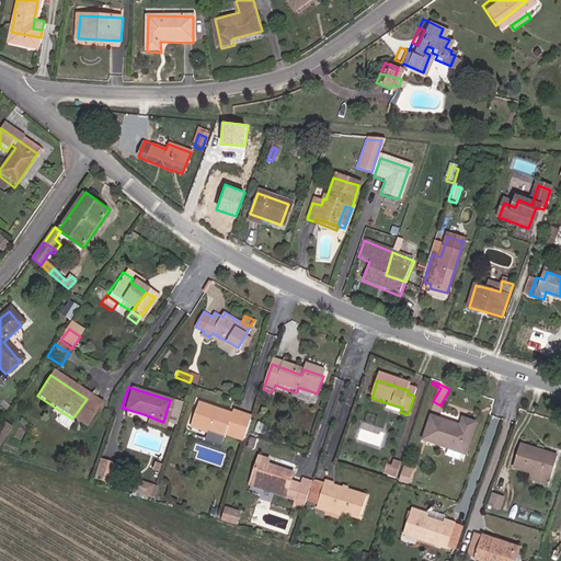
[(311,408),(317,393),(298,387),(297,392),(294,392),(293,397),(292,401),(296,405),(307,409),(310,407),(311,408)]
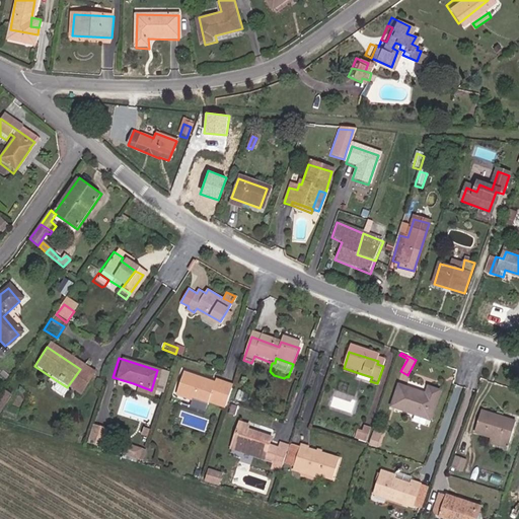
[(92,377),(80,369),(67,387),(68,388),(79,395),(92,377)]
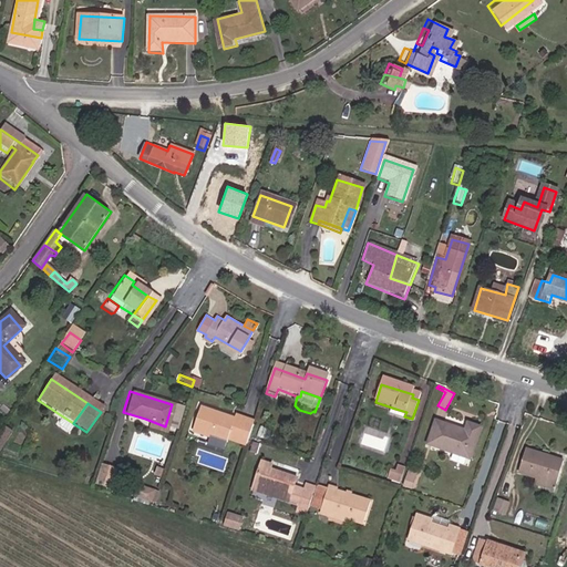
[(195,409),(185,432),(219,444),(220,441),(238,449),(246,424),(229,418),(228,421),(195,409)]
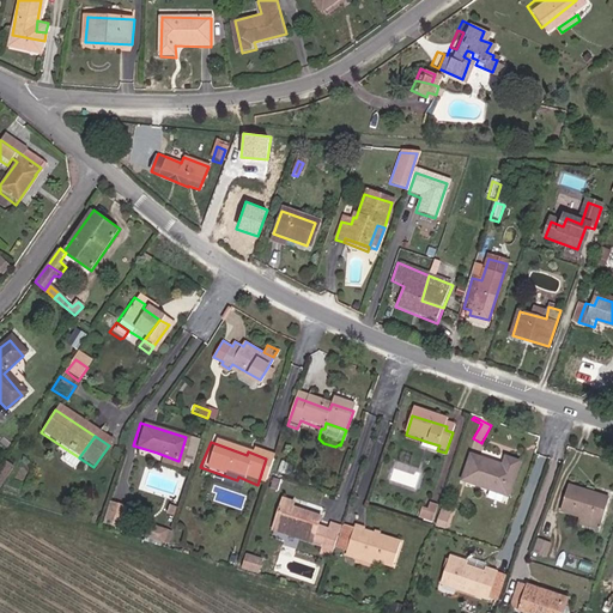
[(80,459),(79,457),(66,449),(58,462),(71,472),(80,459)]
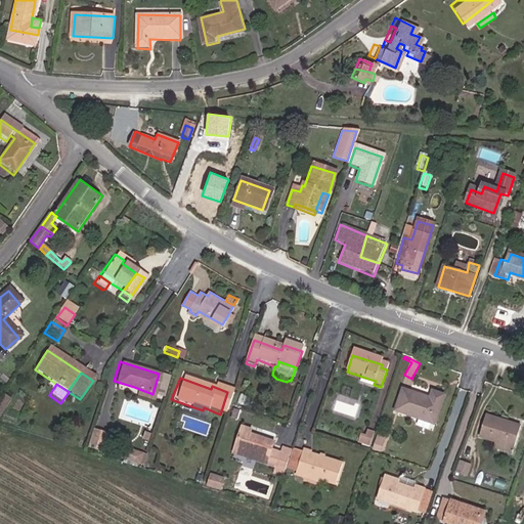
[(150,399),(153,394),(134,387),(131,394),(150,399)]
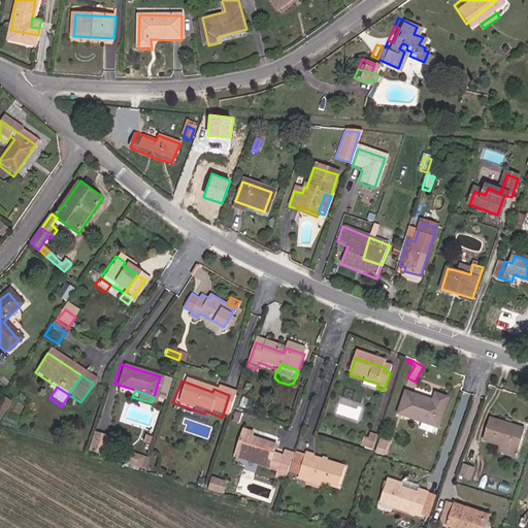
[(419,423),(434,428),(446,399),(433,395),(430,402),(403,394),(397,417),(419,423)]
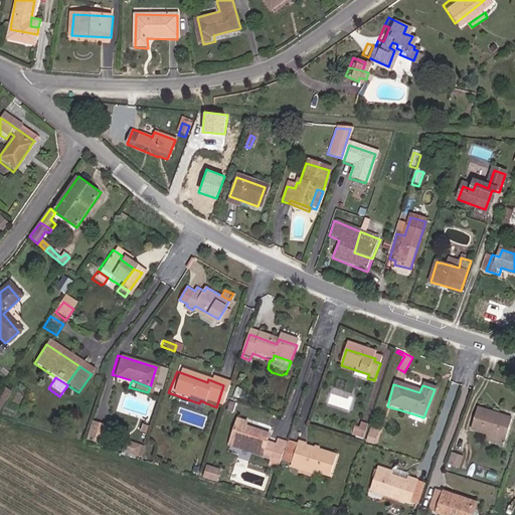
[(226,405),(224,412),(231,415),(233,407),(226,405)]
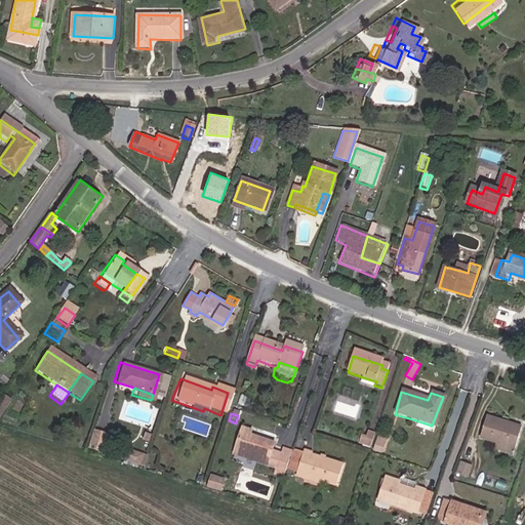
[(498,442),(514,446),(519,425),(485,416),(479,436),(498,442)]
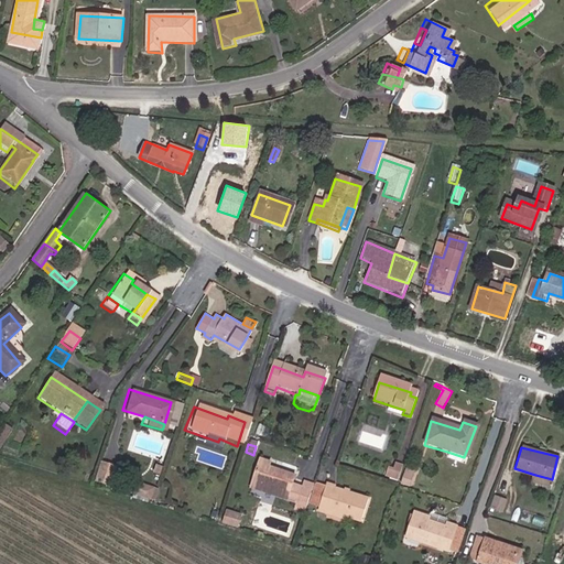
[(461,467),(464,457),(447,452),(444,462),(461,467)]
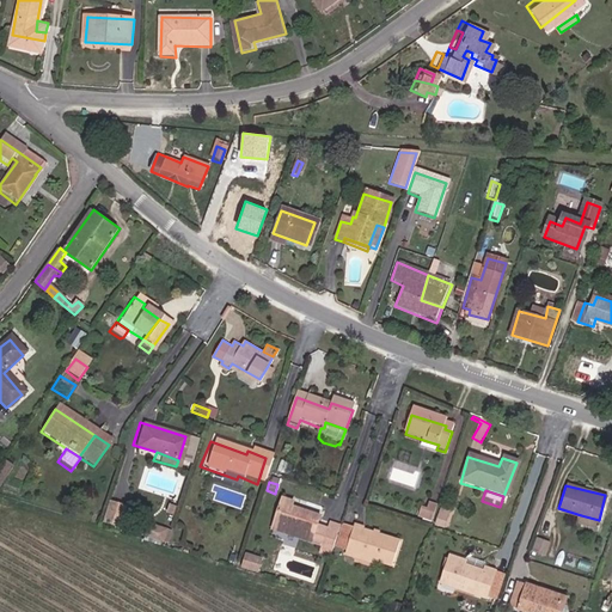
[(282,501),(274,526),(311,539),(310,545),(322,549),(326,533),(316,530),(319,519),(289,509),(292,505),(282,501)]
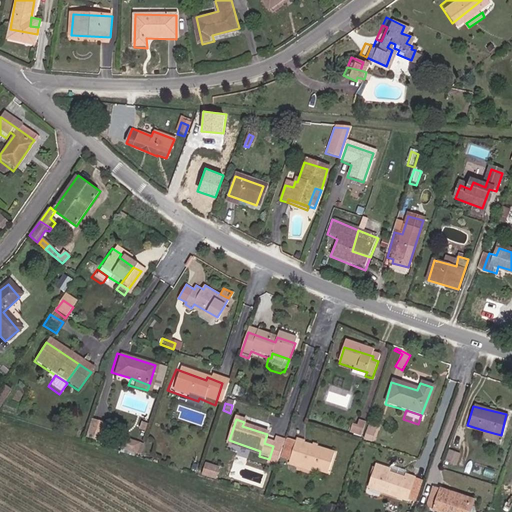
[(100,426),(92,424),(89,439),(96,441),(100,426)]
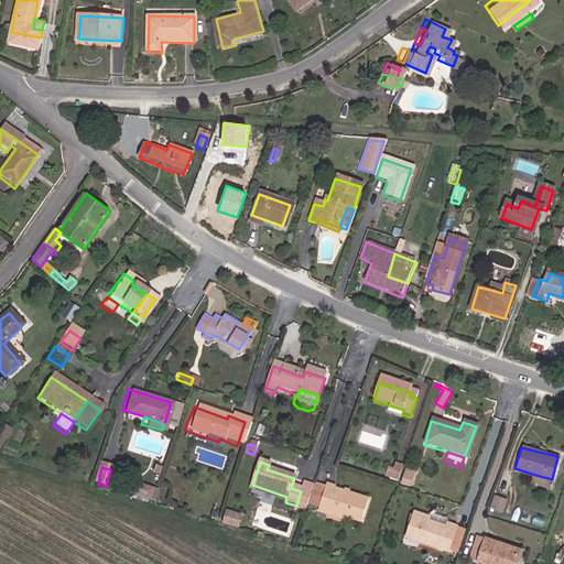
[(383,475),(381,484),(394,487),(400,473),(392,470),(390,476),(383,475)]
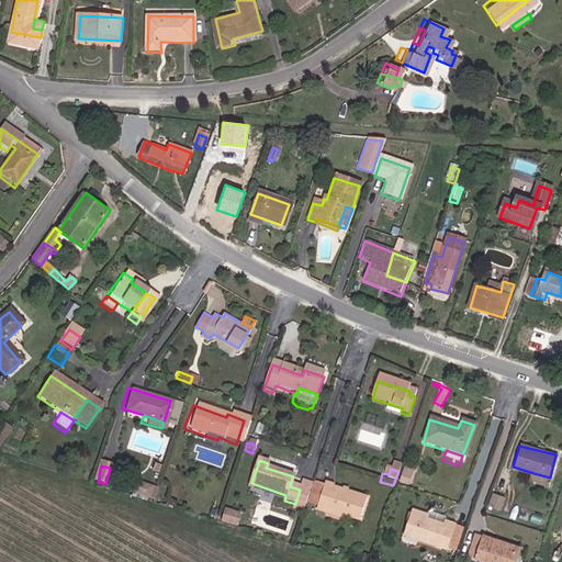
[(411,475),(401,472),(396,483),(407,486),(411,475)]
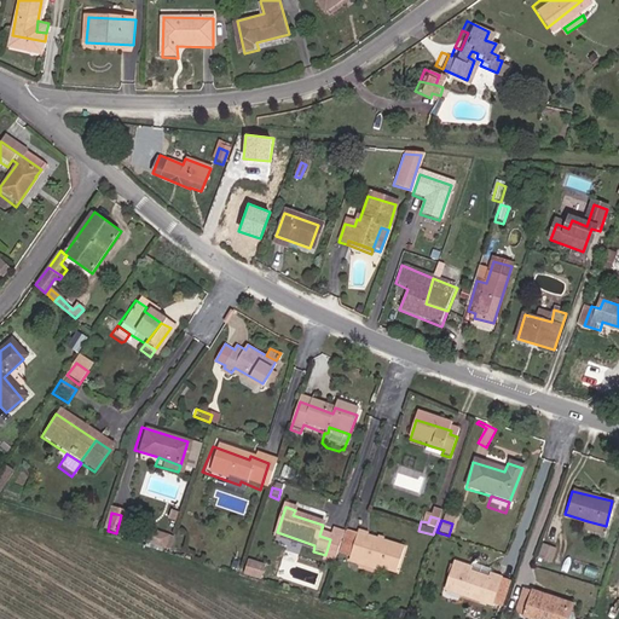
[(605,532),(606,526),(588,521),(585,526),(605,532)]
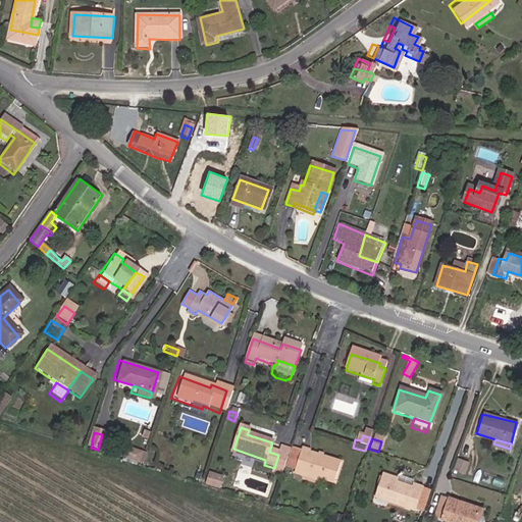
[(120,446),(117,455),(134,460),(137,450),(120,446)]
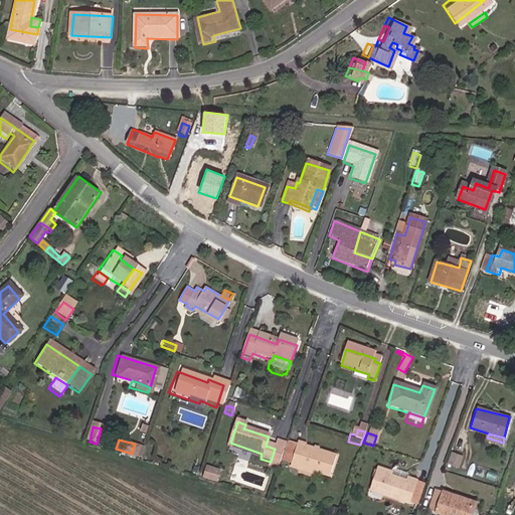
[(279,464),(286,445),(278,442),(275,449),(271,462),(269,468),(277,471),(279,464)]
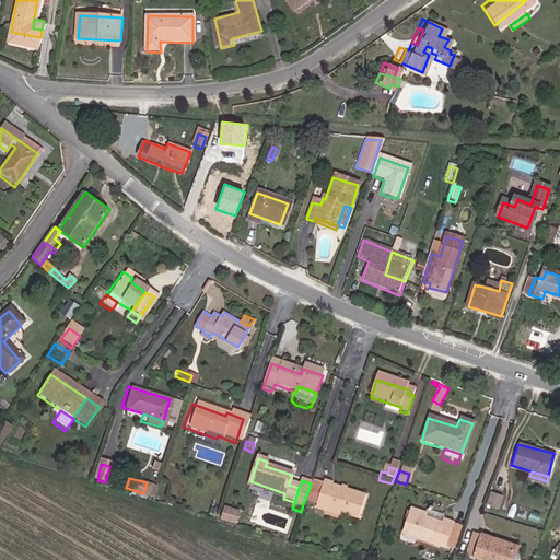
[(248,486),(283,499),(284,493),(251,481),(248,486)]
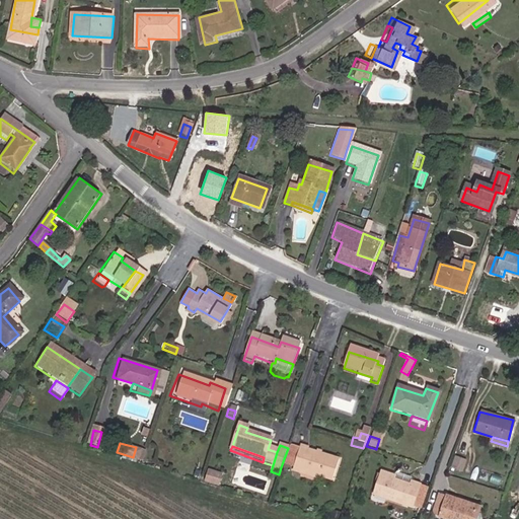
[(291,471),(298,449),(288,447),(288,448),(281,467),(291,471)]
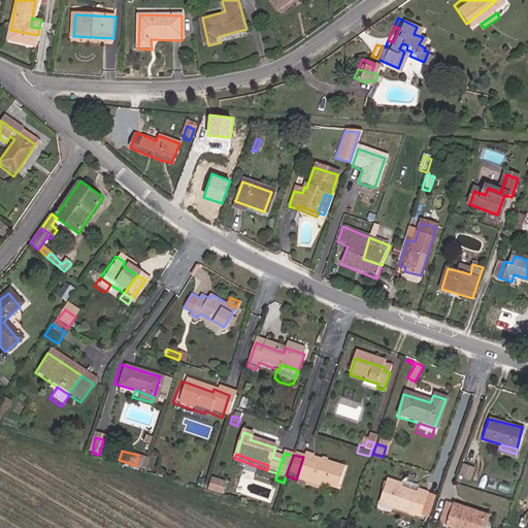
[(303,457),(296,480),(296,481),(305,484),(306,481),(324,486),(337,490),(343,470),(303,457)]
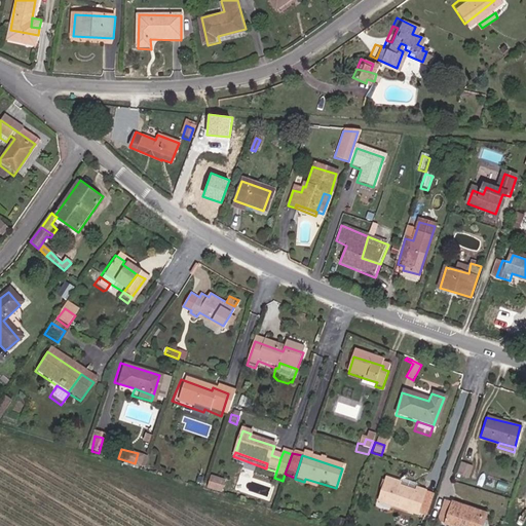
[(470,465),(461,463),(458,474),(466,476),(470,465)]
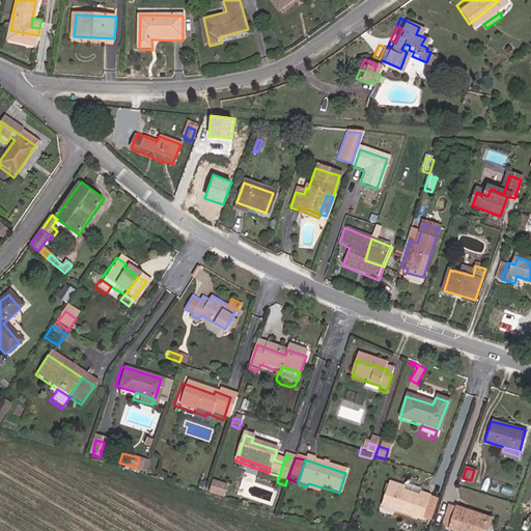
[(396,510),(421,518),(429,495),(417,491),(416,493),(401,488),(402,485),(389,482),(383,503),(397,507),(396,510)]
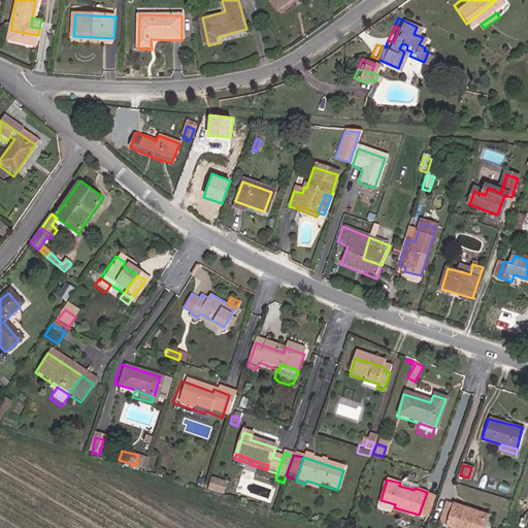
[(306,481),(305,484),(323,490),(324,486),(306,481)]
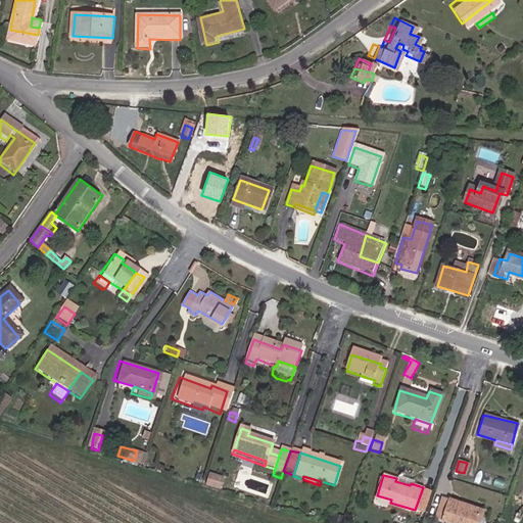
[(209,477),(205,486),(220,490),(222,481),(209,477)]
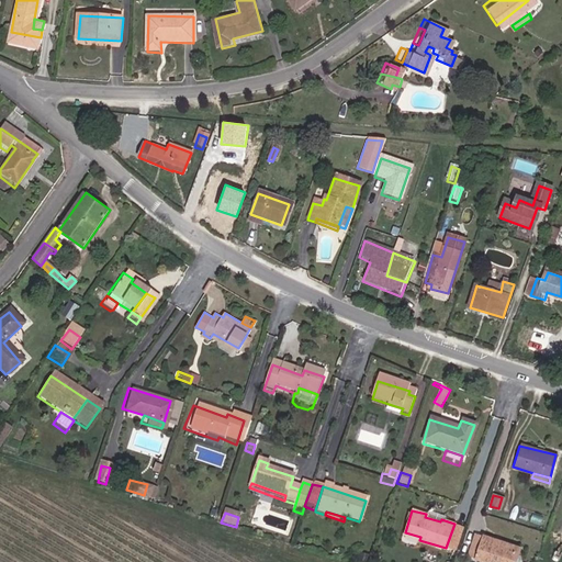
[(464,527),(454,524),(446,548),(456,551),(464,527)]
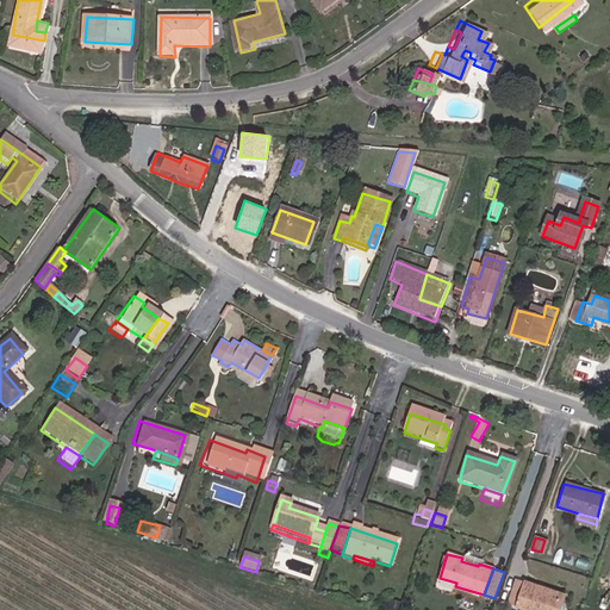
[(533,609),(559,609),(561,607),(558,605),(561,596),(541,590),(542,586),(518,579),(511,603),(533,609)]
